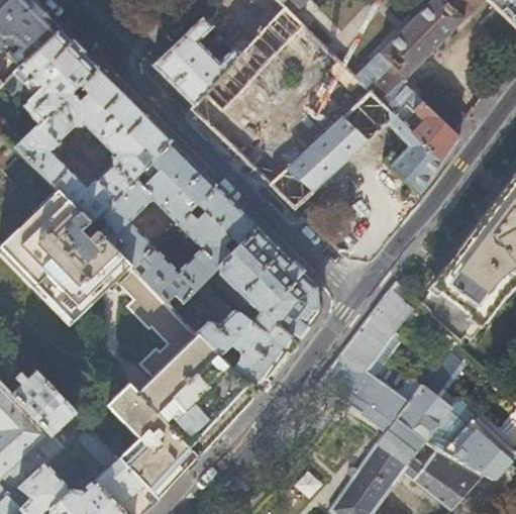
[(0,0),(0,9),(9,0),(0,0)]
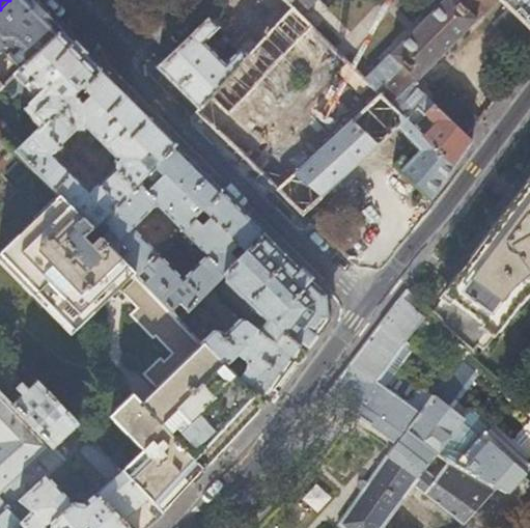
[(9,0),(0,9),(0,80),(3,84),(14,75),(62,29),(39,5),(33,0),(9,0)]
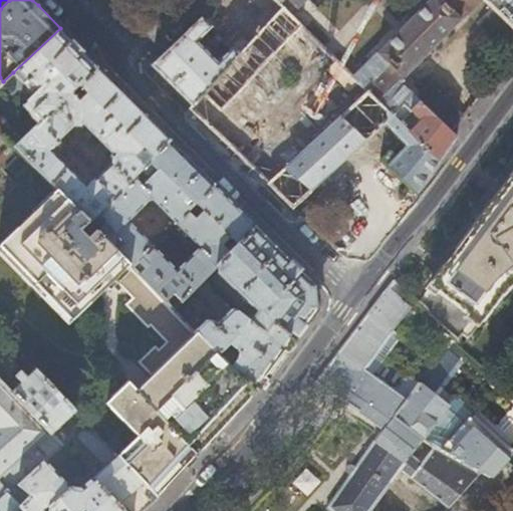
[(193,103),(232,61),(284,8),(275,0),(220,0),(213,6),(212,5),(202,14),(152,62),(173,83),(193,103)]
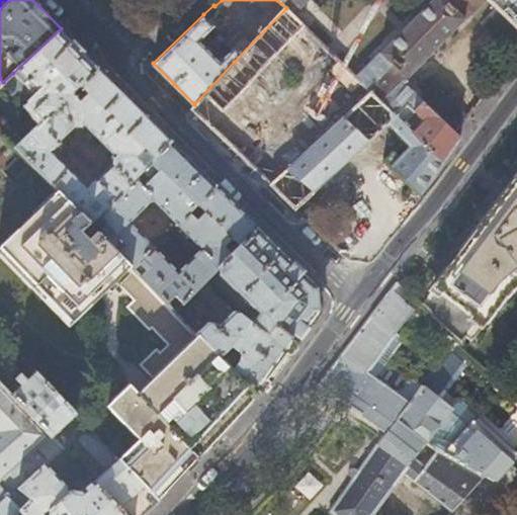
[(277,0),(286,8),(292,14),(307,0),(277,0)]
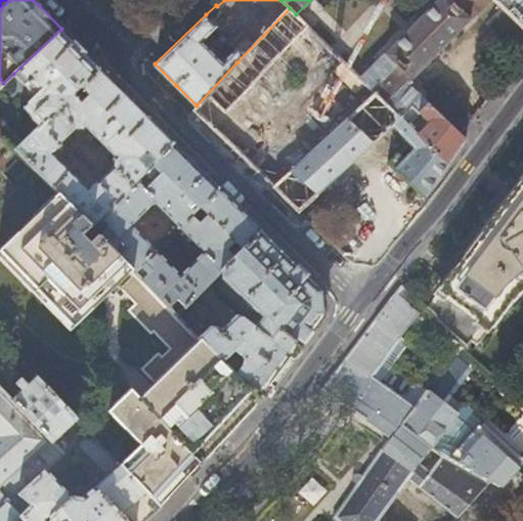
[(438,0),(360,78),(374,90),(401,117),(416,102),(423,110),(429,102),(461,133),(471,120),(433,84),(427,90),(420,84),(422,81),(415,75),(489,0),(438,0)]
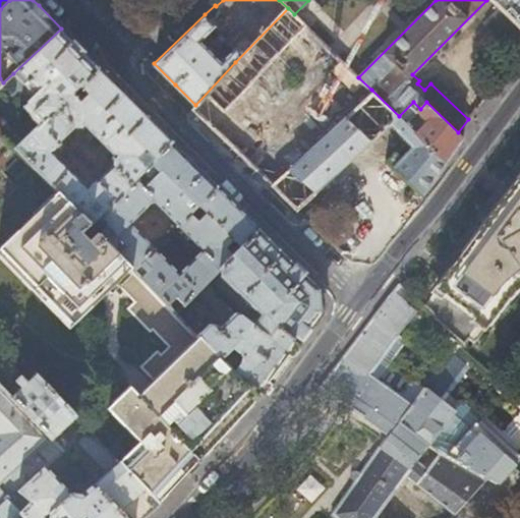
[(494,0),(498,4),(509,15),(519,25),(519,0),(494,0)]
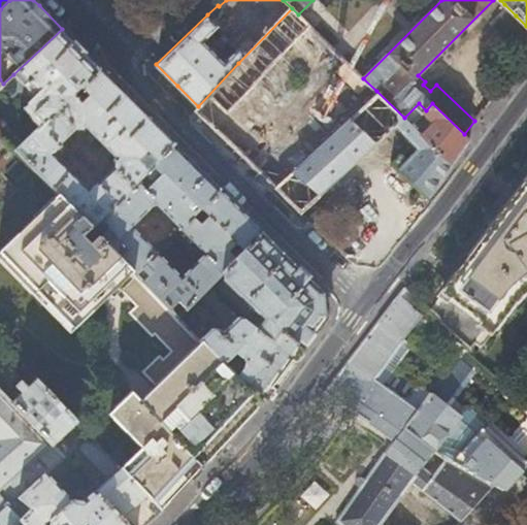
[(526,26),(516,15),(504,4),(492,17),(520,43),(526,36),(526,26)]
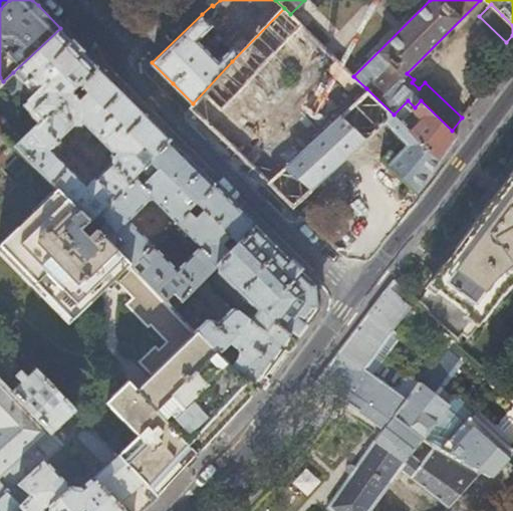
[(300,24),(290,14),(284,8),(232,61),(193,103),(190,106),(221,136),(238,153),(293,206),(385,120),(408,144),(397,155),(390,149),(381,157),(410,185),(416,192),(431,171),(440,159),(402,122),(394,114),(366,88),(285,167),(265,149),(267,146),(224,102),(300,24)]
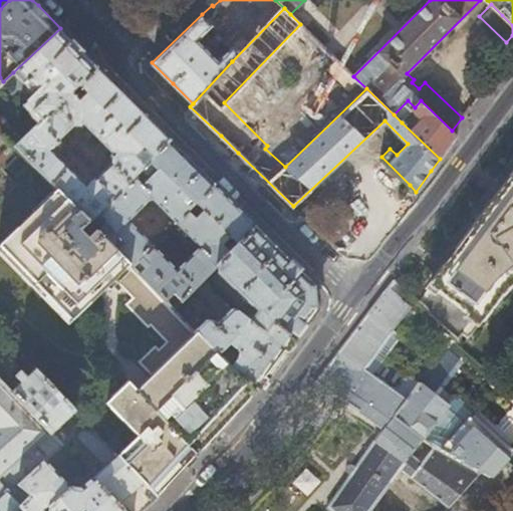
[(78,46),(60,28),(13,72),(34,94),(23,106),(38,122),(68,93),(77,85),(97,65),(78,46)]
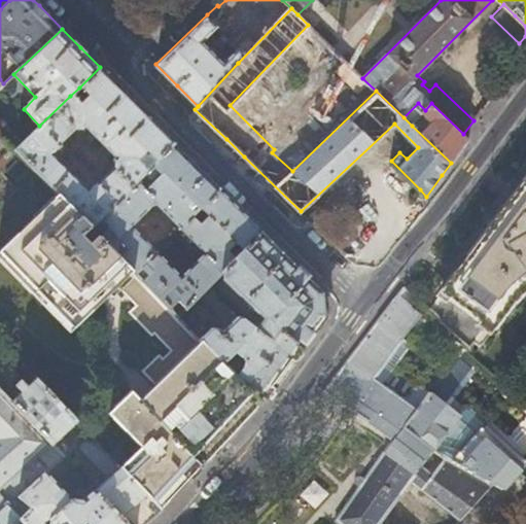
[(70,96),(39,126),(23,142),(15,148),(61,194),(92,225),(145,171),(139,164),(147,155),(154,163),(175,141),(136,103),(100,67),(79,88),(89,97),(79,105),(70,96)]
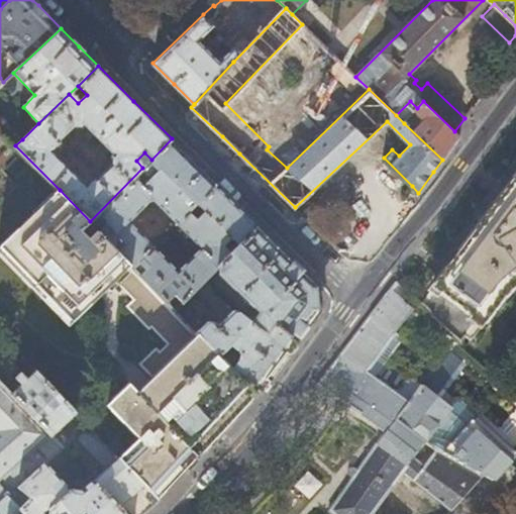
[(423,101),(417,108),(416,109),(417,110),(404,123),(442,160),(449,148),(459,135),(454,131),(423,101)]
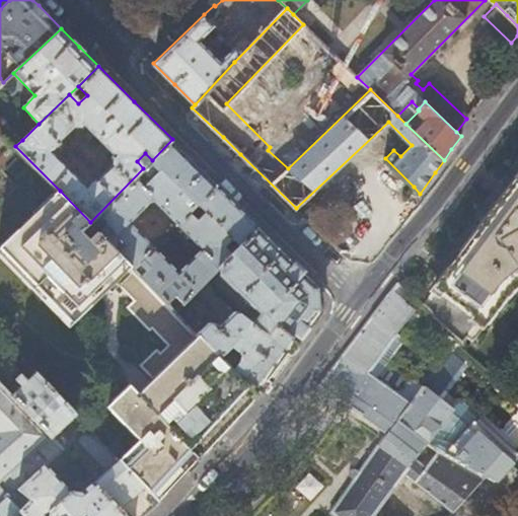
[(22,140),(0,116),(0,160),(15,146),(22,140)]
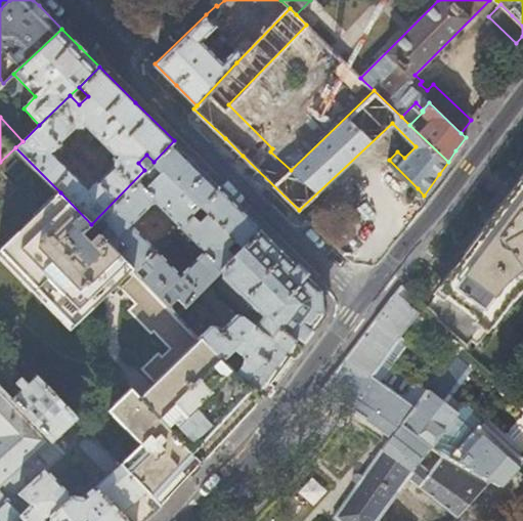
[(195,162),(174,140),(154,162),(144,170),(91,224),(135,269),(143,261),(155,249),(131,224),(154,201),(178,225),(218,185),(195,162)]
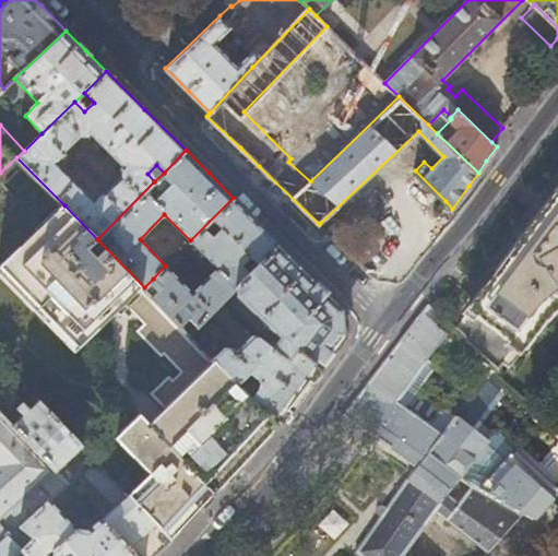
[(0,214),(16,199),(0,180),(0,214)]
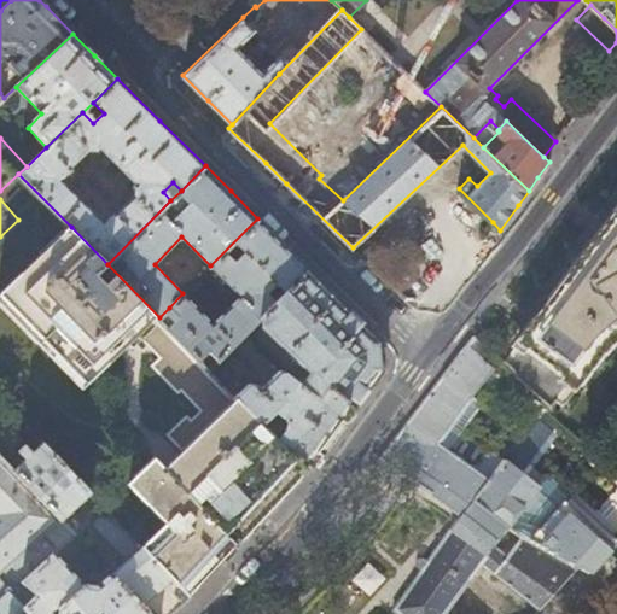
[(616,214),(533,323),(504,360),(522,374),(518,379),(551,405),(587,358),(595,348),(609,333),(616,326),(616,214)]
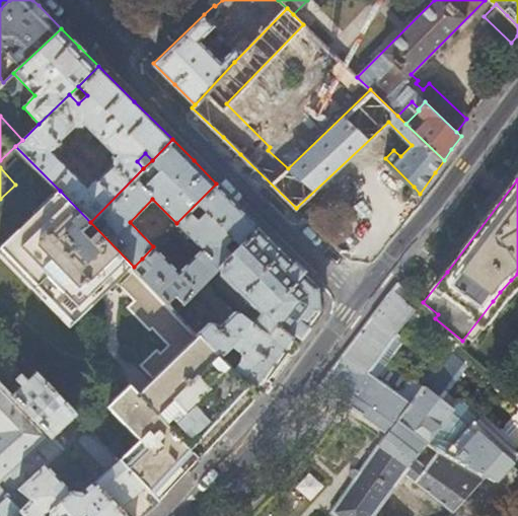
[(237,205),(216,183),(176,223),(201,247),(177,272),(153,246),(142,259),(149,267),(141,275),(176,310),(177,309),(169,300),(174,296),(182,304),(205,281),(231,254),(223,245),(230,237),(239,246),(260,226),(237,205)]
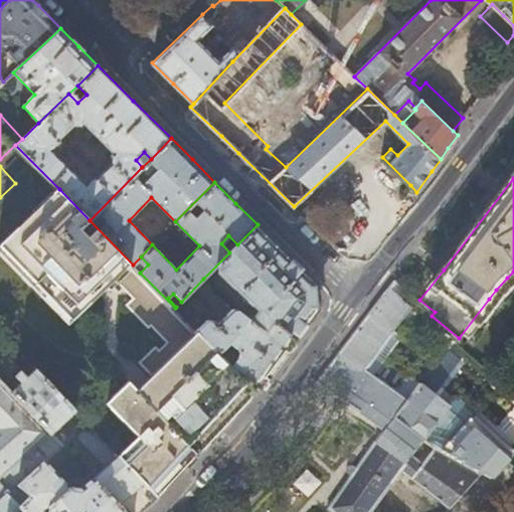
[(133,265),(90,220),(59,189),(0,245),(0,246),(72,322),(117,280),(133,265)]
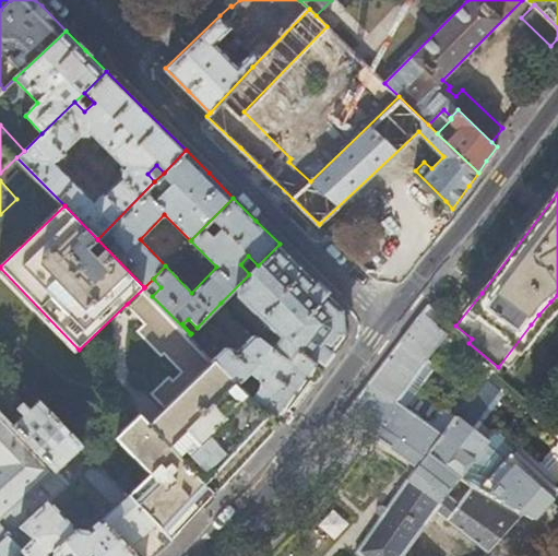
[(300,264),(280,244),(258,265),(249,274),(221,303),(226,308),(237,297),(279,339),(274,344),(288,355),(298,343),(321,366),(335,347),(345,334),(343,308),(300,264)]
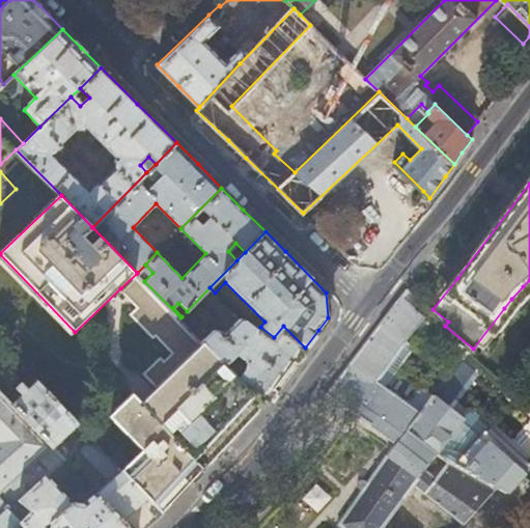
[(144,281),(137,273),(120,288),(138,307),(132,313),(155,338),(157,335),(172,352),(164,359),(161,356),(143,373),(157,388),(140,404),(203,468),(234,434),(263,404),(201,339),(180,317),(144,281)]
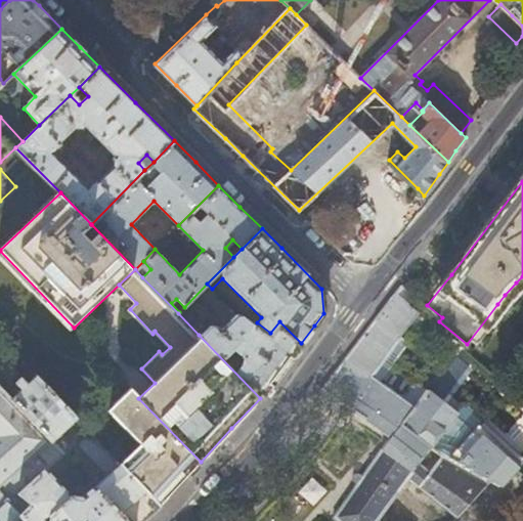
[(402,397),(371,375),(400,336),(399,335),(419,309),(395,291),(325,382),(321,387),(350,406),(389,435),(381,446),(412,469),(418,461),(419,462),(431,444),(444,452),(490,478),(489,479),(499,483),(522,456),(522,453),(482,418),(479,422),(477,421),(471,429),(454,416),(456,413),(415,381),(402,397)]
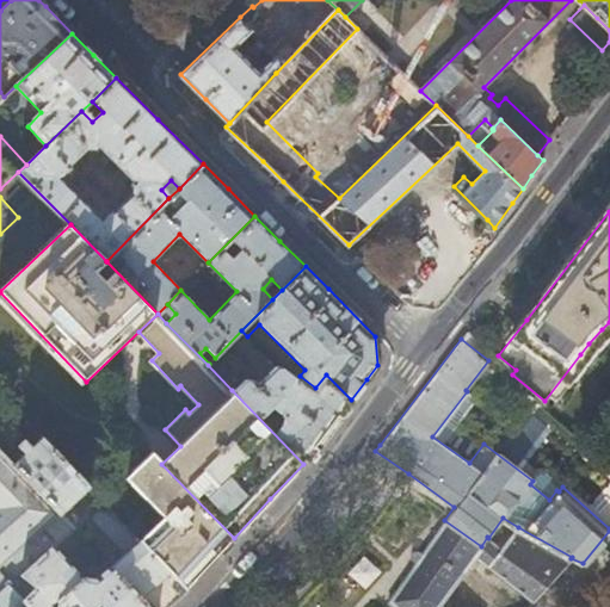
[(336,421),(351,400),(326,375),(315,388),(300,376),(296,381),(282,366),(276,366),(257,384),(252,379),(242,379),(232,390),(303,464),(336,421)]
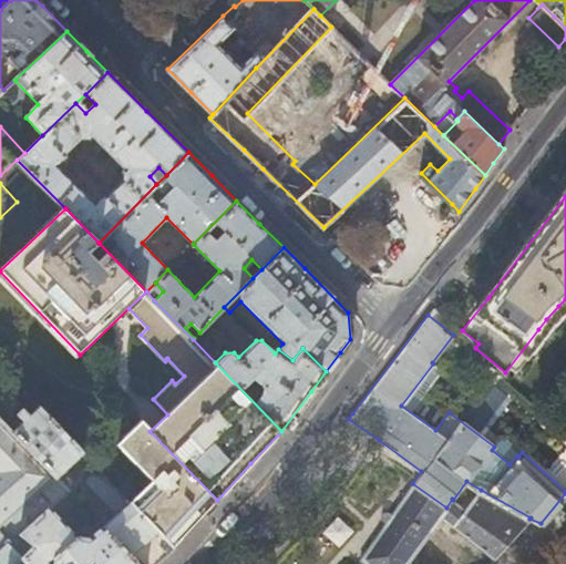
[(21,420),(11,429),(54,475),(64,467),(80,451),(37,404),(27,413),(19,406),(13,412),(21,420)]
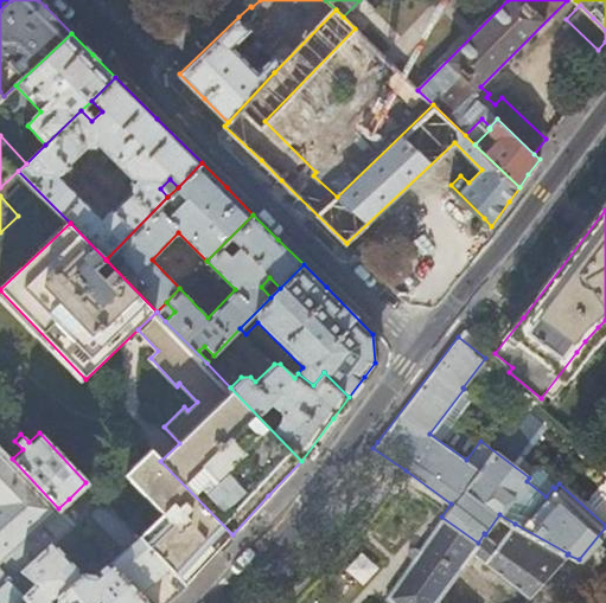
[(0,602),(11,602),(21,594),(33,579),(23,569),(52,540),(71,521),(58,508),(12,459),(0,447),(0,602)]
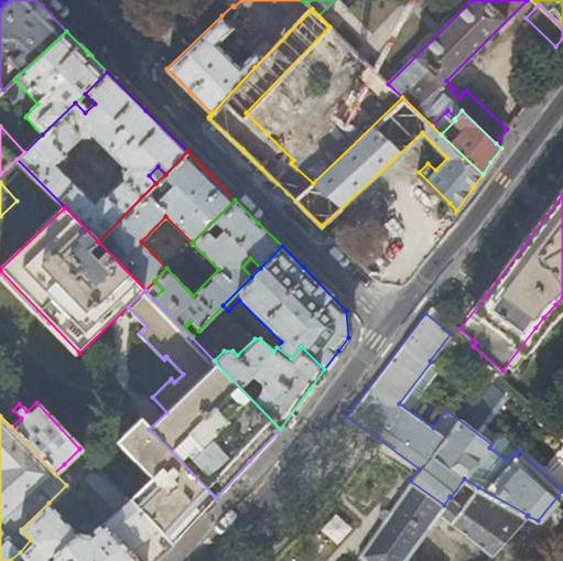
[(191,524),(216,497),(149,429),(141,419),(117,442),(150,478),(128,499),(171,545),(191,524)]
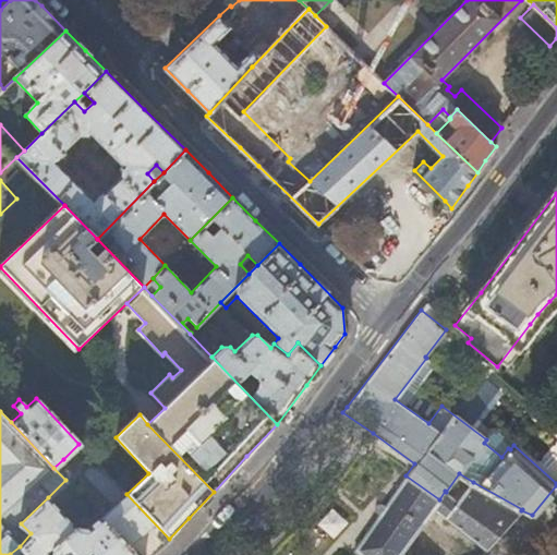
[(72,523),(48,497),(21,523),(31,533),(20,546),(26,554),(38,554),(49,547),(55,554),(150,554),(170,540),(169,539),(126,494),(93,459),(85,468),(86,472),(109,498),(113,497),(117,501),(87,527),(72,523)]
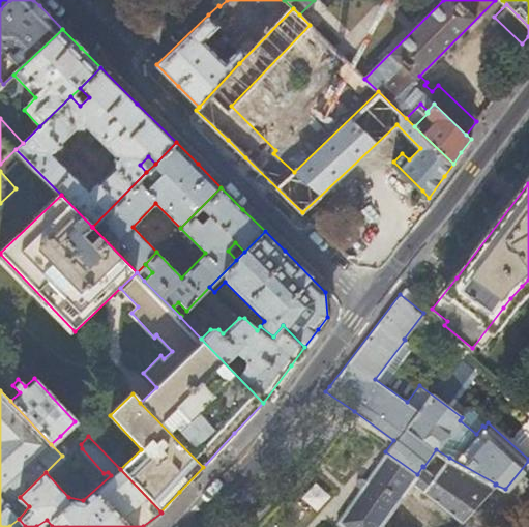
[(496,484),(449,458),(436,474),(423,467),(422,466),(417,474),(385,451),(384,450),(364,478),(360,475),(357,476),(354,481),(354,484),(358,487),(336,518),(346,526),(385,526),(381,522),(412,478),(462,521),(495,485),(496,484)]
